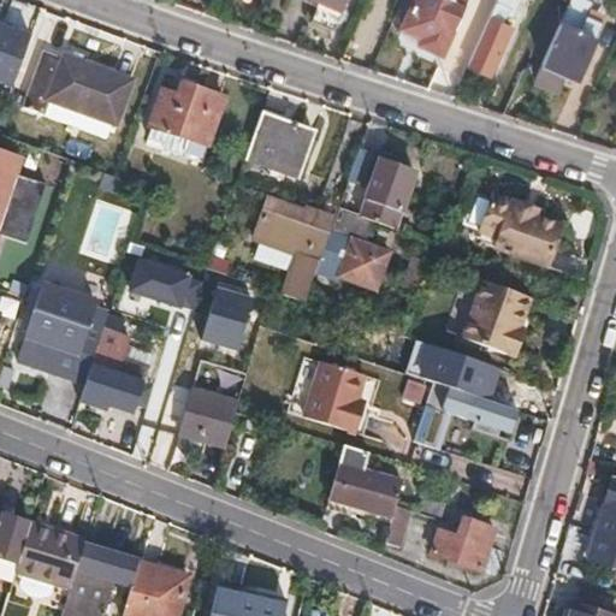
[(319,0),(323,1),(313,21),(335,30),(344,10),(342,9),(344,0),(319,0)]
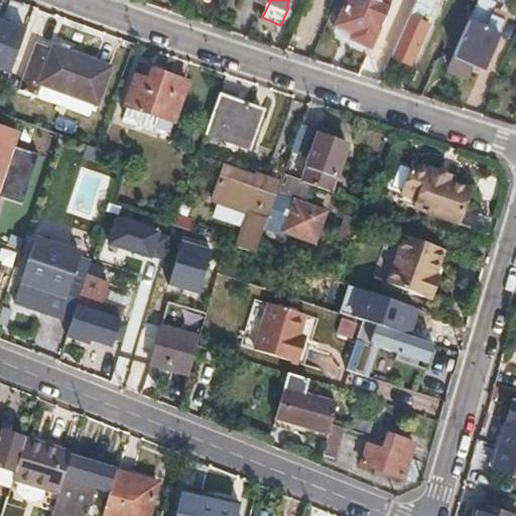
[(338,0),(330,19),(358,31),(354,38),(371,46),(391,0),(338,0)]
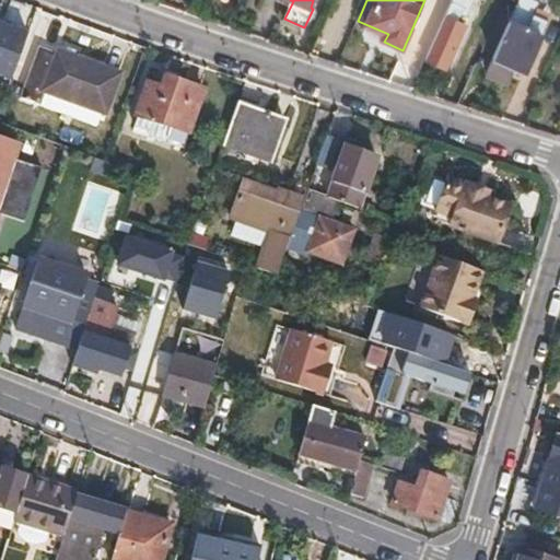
[(452,0),(426,60),(446,69),(464,27),(455,23),(462,8),(466,10),(470,0),(452,0)]
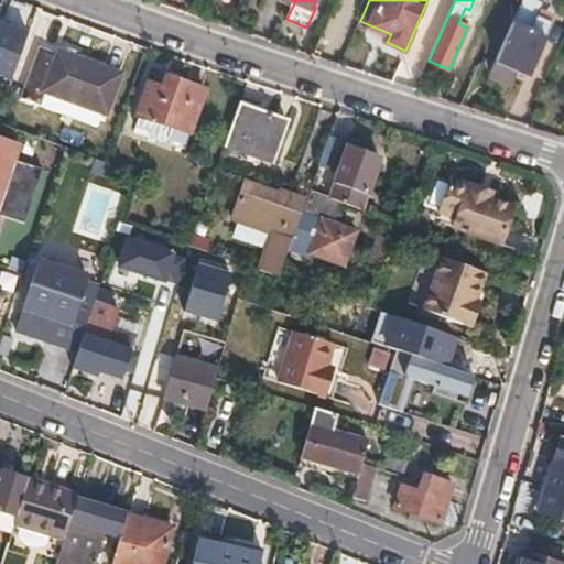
[(513,24),(491,75),(511,85),(519,68),(530,73),(552,24),(538,18),(531,32),(513,24)]
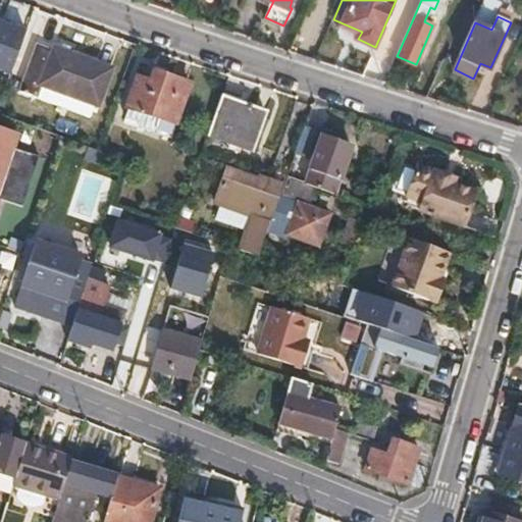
[(0,22),(0,71),(10,76),(27,33),(0,22)]
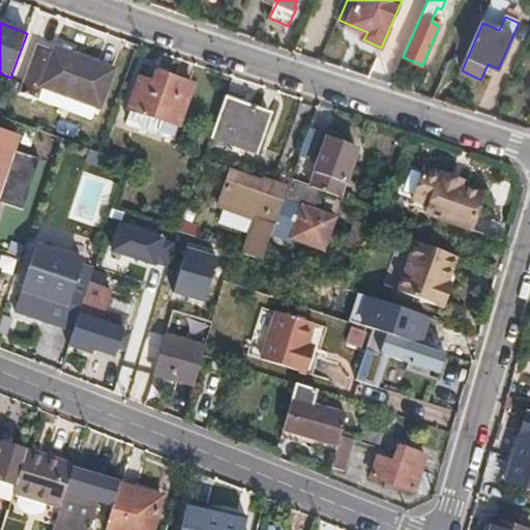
[(40,57),(26,95),(35,99),(40,87),(100,109),(116,69),(55,48),(50,60),(40,57)]
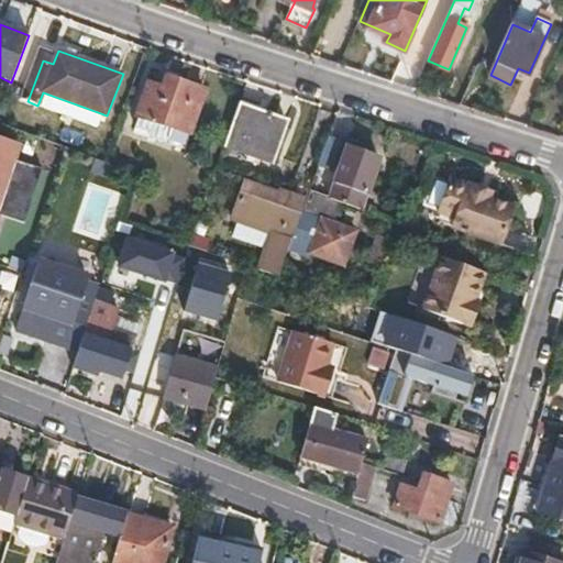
[(150,85),(138,118),(188,135),(203,92),(167,79),(163,89),(150,85)]
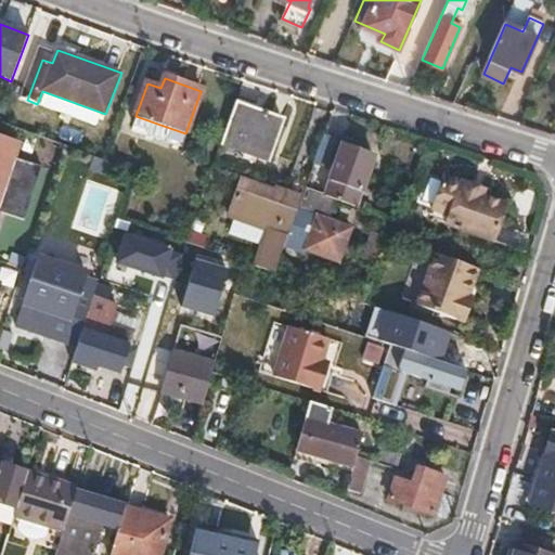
[(284,123),(235,106),(222,143),(271,159),(284,123)]
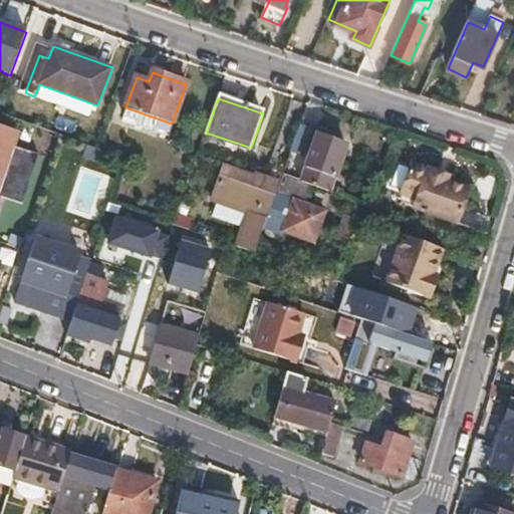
[(0,124),(0,195),(23,204),(40,155),(16,147),(21,133),(0,124)]
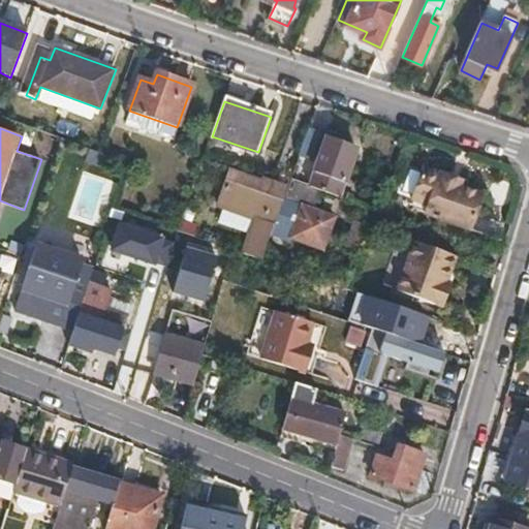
[(310,187),(339,197),(355,150),(339,144),(342,136),(330,131),(310,187)]
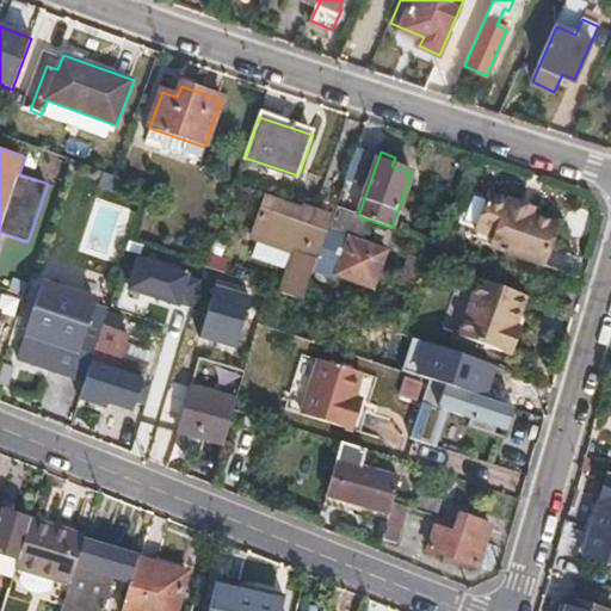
[(366,158),(356,154),(344,186),(355,190),(366,158)]
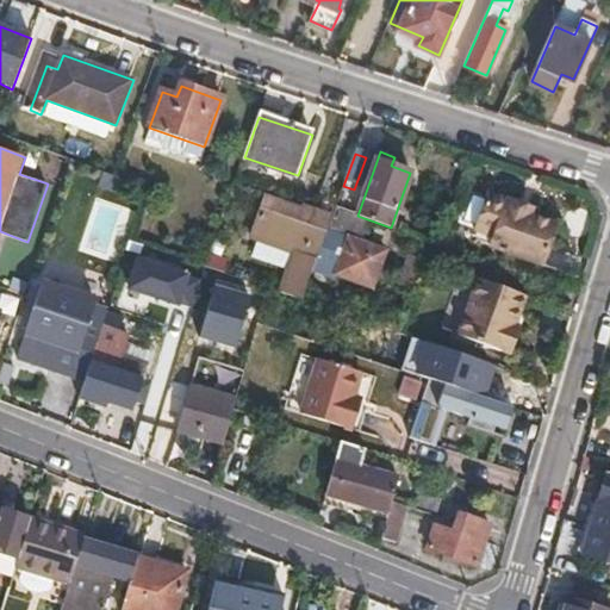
[(487,195),(471,241),(541,266),(555,225),(529,217),(515,211),(518,204),(506,199),(505,201),(487,195)]
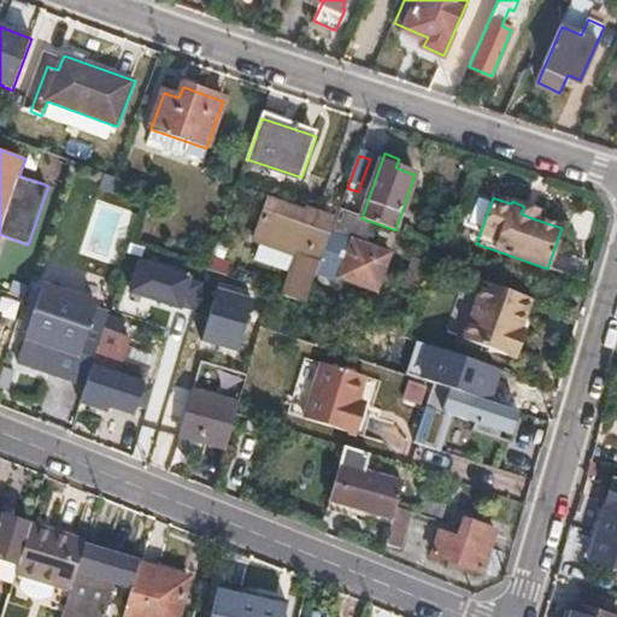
[(539,211),(524,206),(521,213),(535,219),(539,211)]
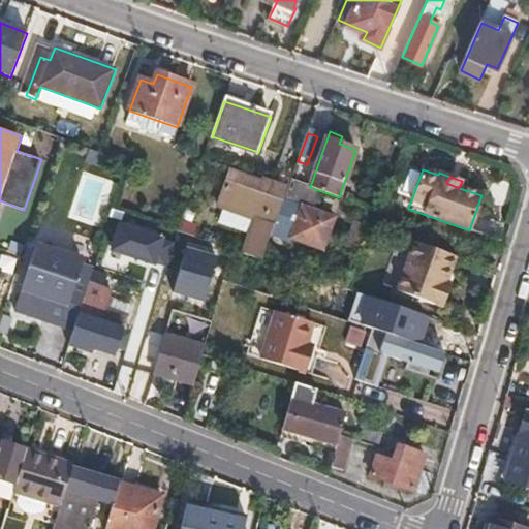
[(256,219),(244,253),(262,259),(284,200),(286,194),(266,187),(263,194),(228,182),(219,206),(256,219)]
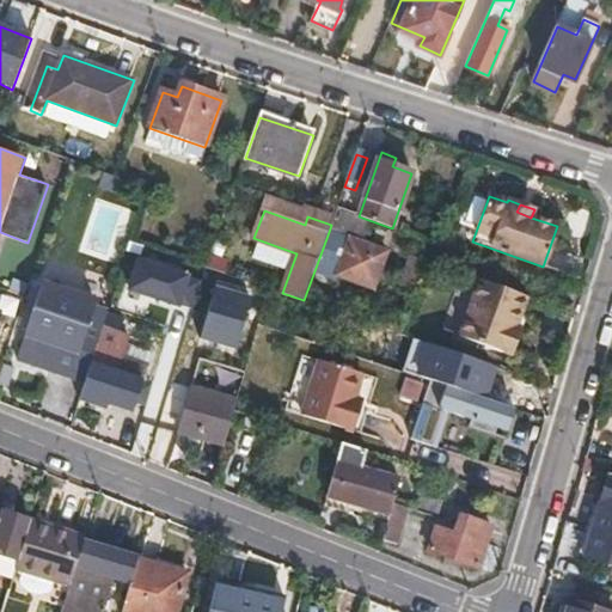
[(330,233),(316,274),(337,282),(340,276),(373,288),(386,252),(330,233)]
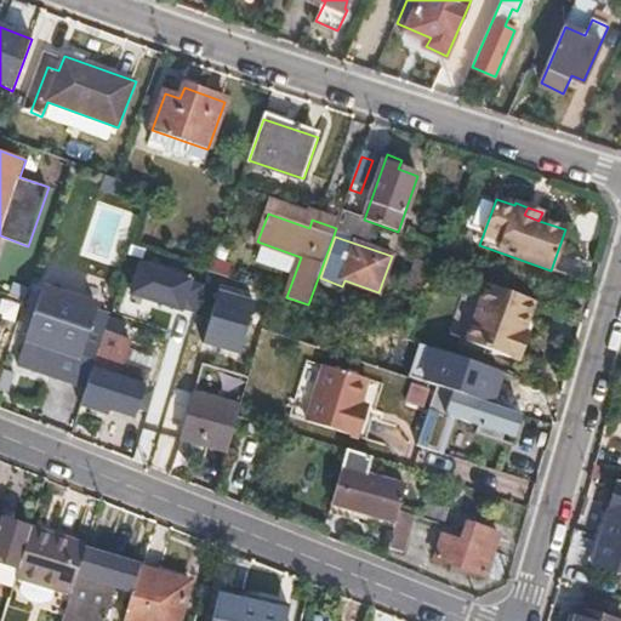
[(198,273),(146,255),(135,289),(187,306),(188,305),(198,307),(206,278),(198,275),(198,273)]
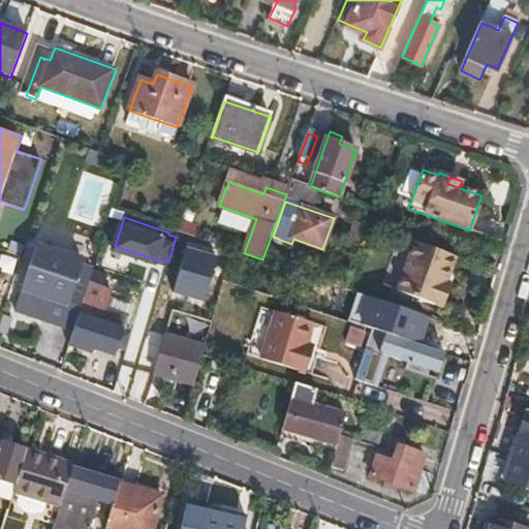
[(447,282),(457,256),(411,240),(395,288),(444,306),(453,283),(447,282)]
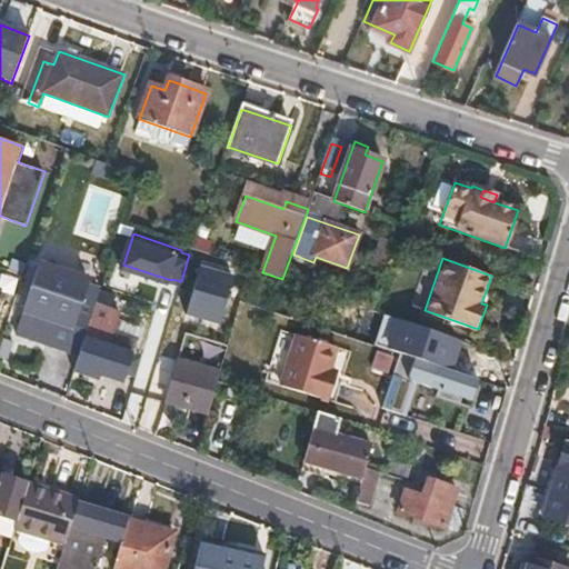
[(40,267),(19,328),(81,349),(82,347),(92,317),(98,300),(100,291),(88,287),(89,282),(40,267)]
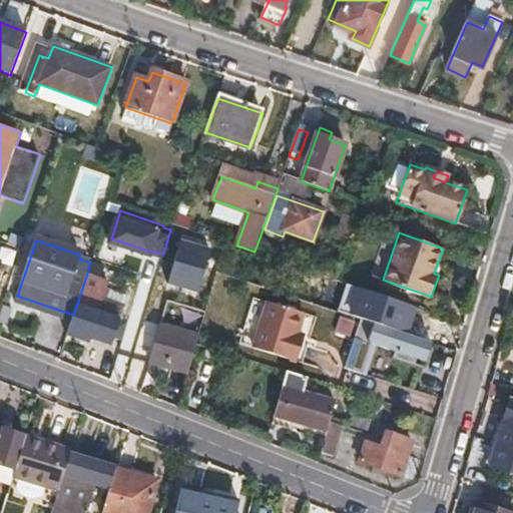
[(180,240),(167,284),(197,292),(209,248),(180,240)]
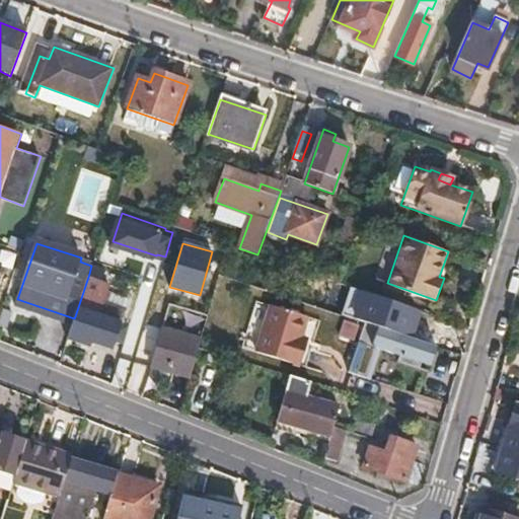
[(108,280),(89,274),(84,289),(75,316),(74,318),(72,325),(68,340),(91,347),(92,343),(94,337),(115,344),(130,296),(113,290),(110,298),(103,296),(108,280)]
